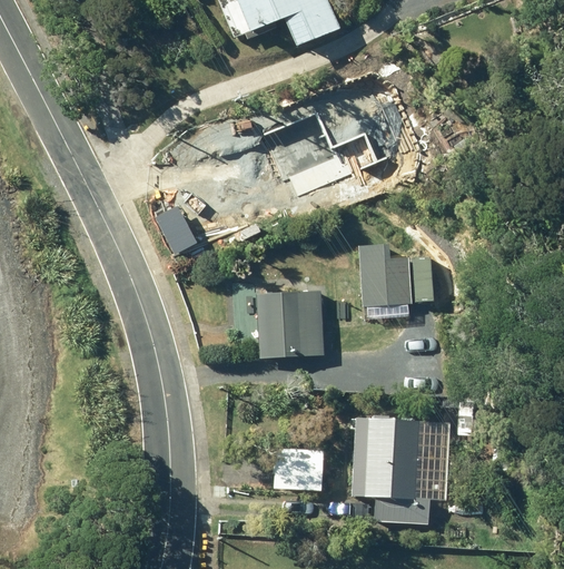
[(216,0),(231,39),(261,27),(264,30),(275,27),(273,22),(280,19),(292,47),(338,28),(326,0),(216,0)]
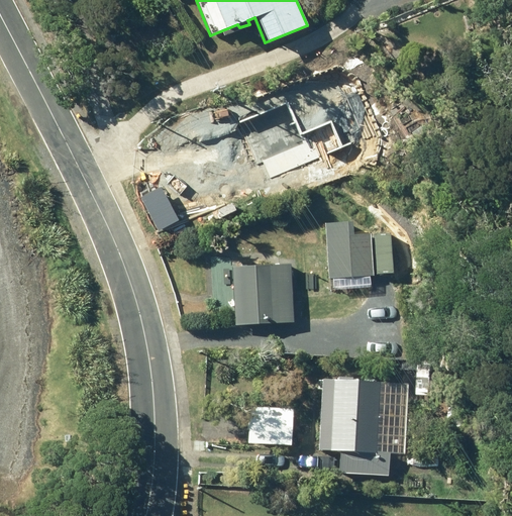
[(249,111),(275,175),(356,140),(345,113),(333,117),(319,84),(249,111)]
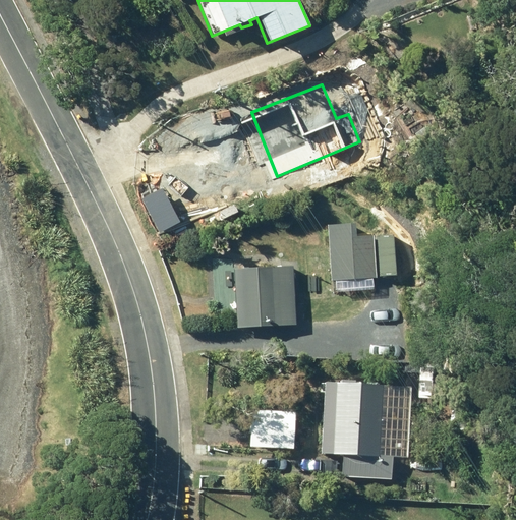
[(376,290),(375,279),(378,278),(376,235),(330,237),(332,281),(336,280),(337,293),(376,290)]
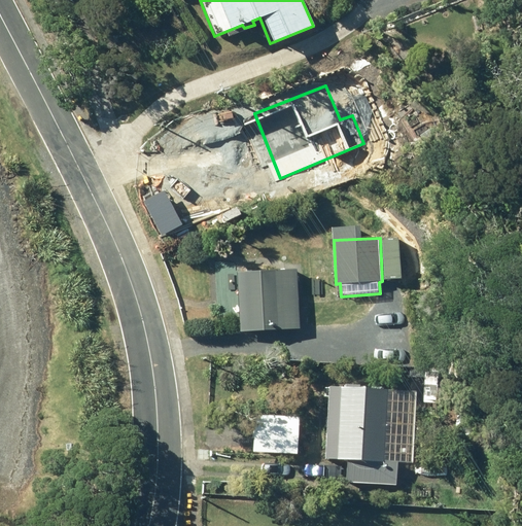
[(285,355),(285,328),(300,328),(298,270),(237,272),(240,331),(241,331),(243,355),(285,355)]
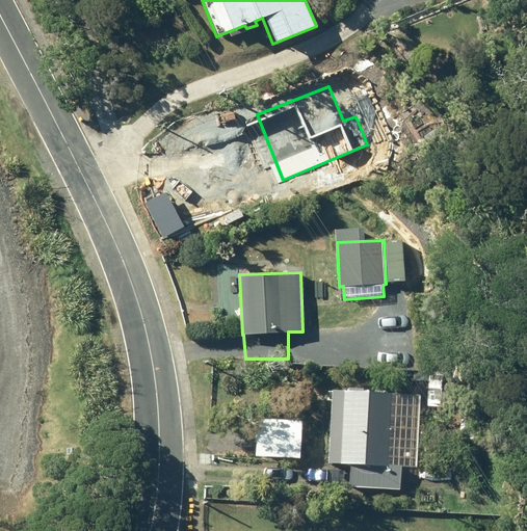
[(415,467),(417,414),(444,415),(447,399),(428,399),(429,403),(397,401),(397,408),(390,408),(391,393),(332,391),(328,463),(350,465),(349,487),(400,489),(401,468),(415,467)]
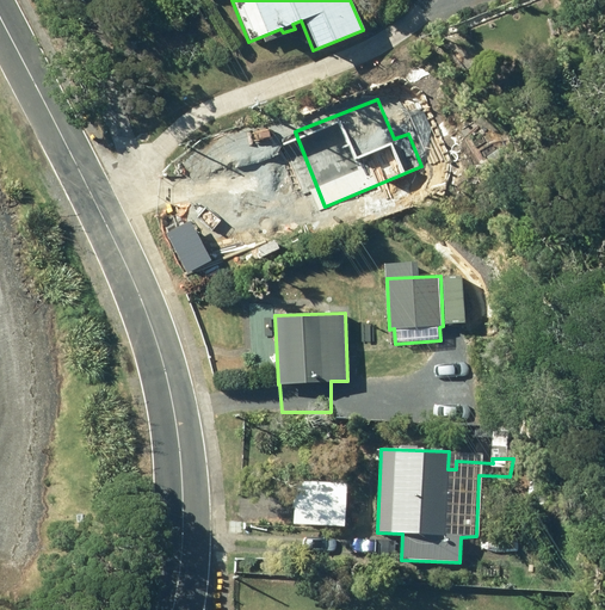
[(345,484),(290,484),(289,527),(344,528),(345,484)]
